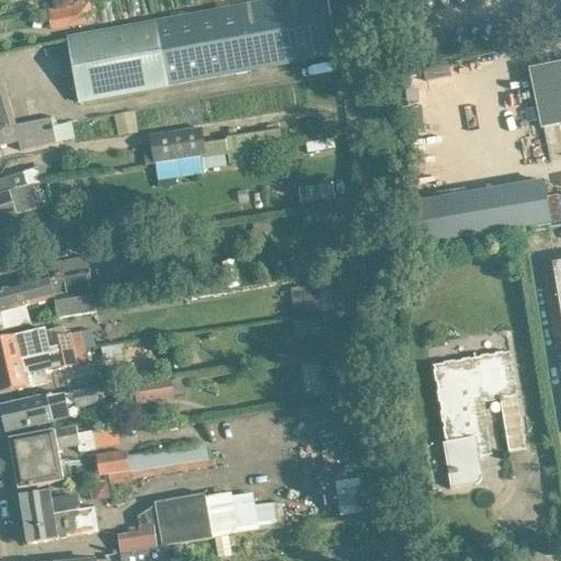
[(329,0),(277,0),(67,38),(79,103),(252,71),(252,72),(339,56),(329,0)]
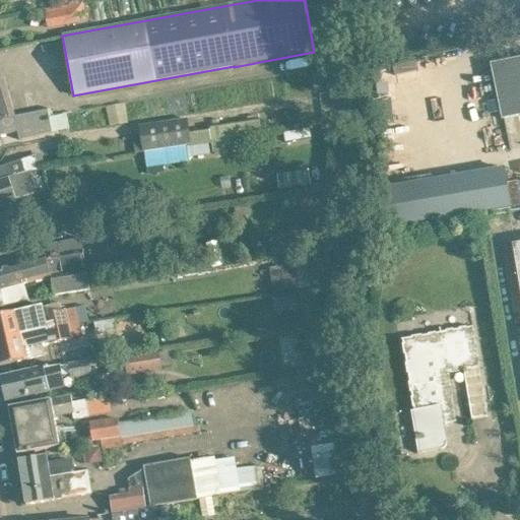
[(82,3),(60,7),(64,24),(85,20),(82,3)]
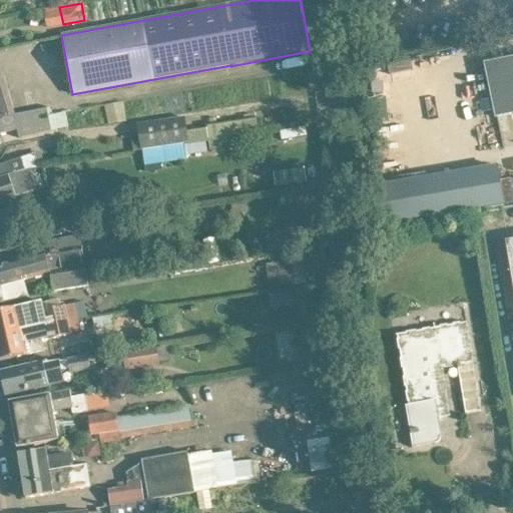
[(512,56),(484,63),(495,118),(512,114),(512,56)]
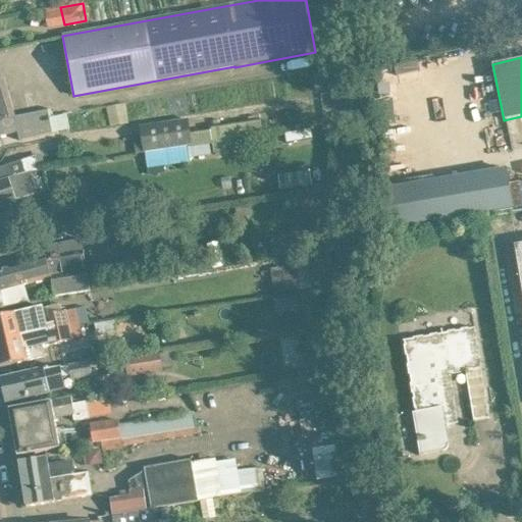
[(0,77),(0,119),(15,118),(15,117),(4,76),(0,77)]
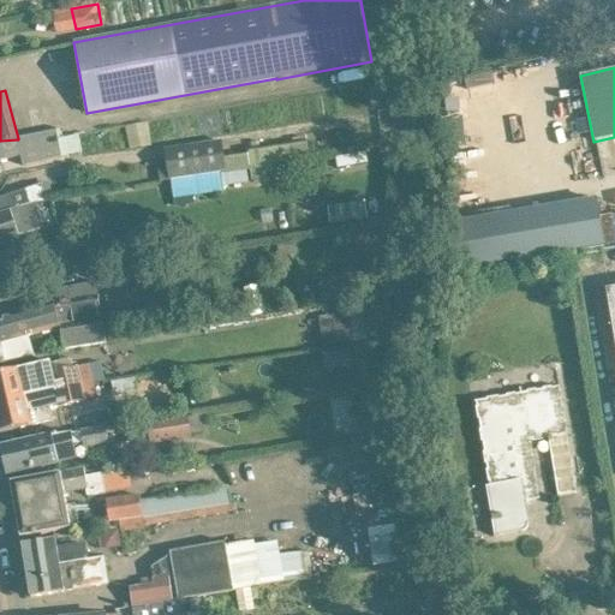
[(18,139),(0,141),(0,159),(22,155),(23,166),(61,157),(58,141),(57,131),(18,138),(18,139)]
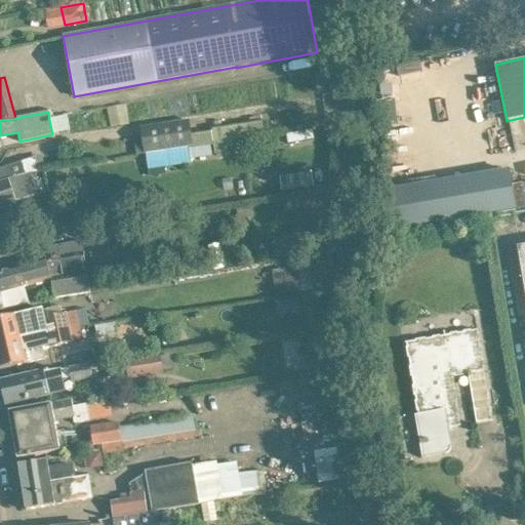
[(66,117),(49,120),(52,134),(69,131),(66,117)]
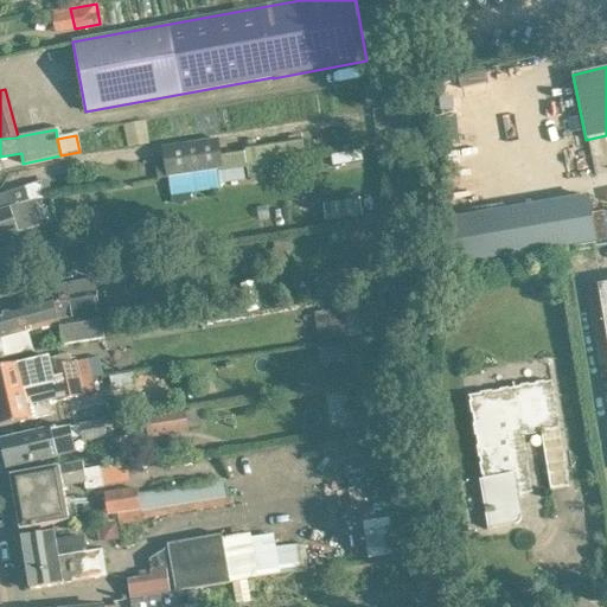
[(224,170),(222,157),(218,138),(163,147),(167,178),(216,171),(224,170)]
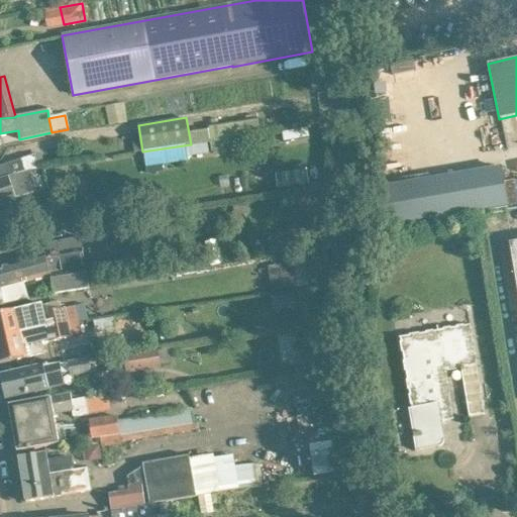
[(184,145),(142,151),(144,168),(186,162),(184,145)]
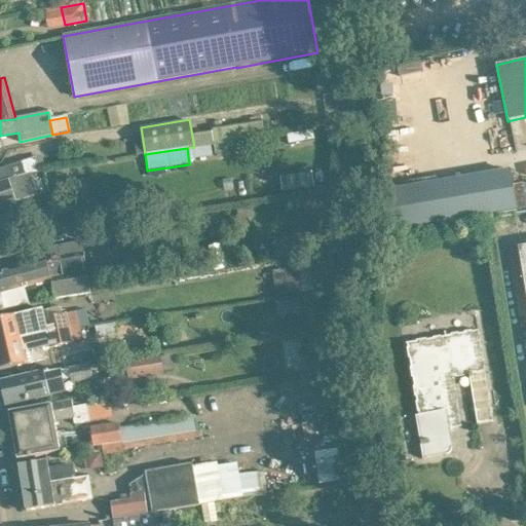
[(23,164),(22,160),(0,167),(0,181),(9,179),(10,180),(27,175),(38,173),(37,162),(23,164)]
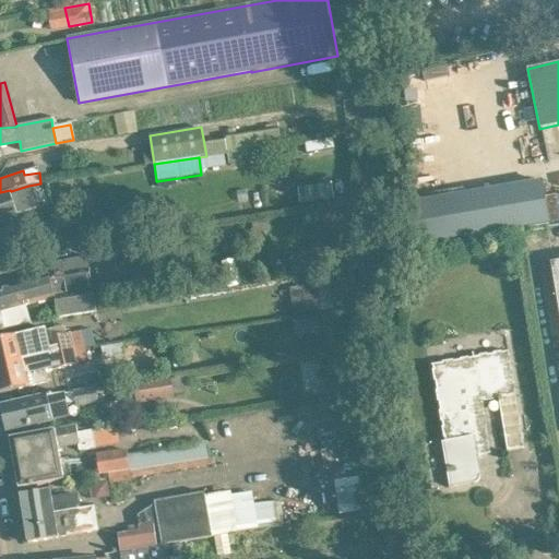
[(0,195),(0,221),(36,210),(30,187),(0,195)]
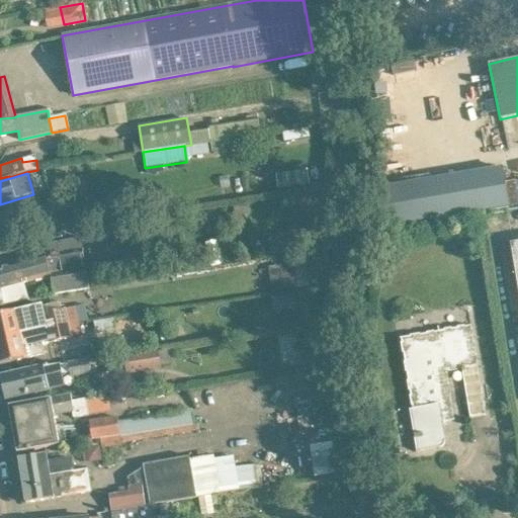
[(453,175),(380,188),(386,229),(460,217),(453,175)]
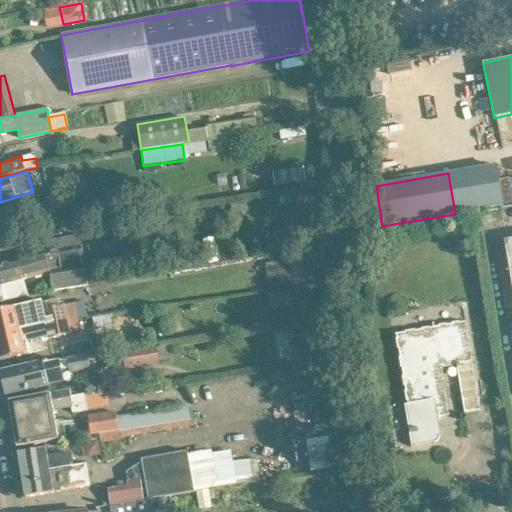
[(44,253),(24,259),(29,278),(49,273),(52,292),(88,287),(80,236),(42,242),(44,253)]
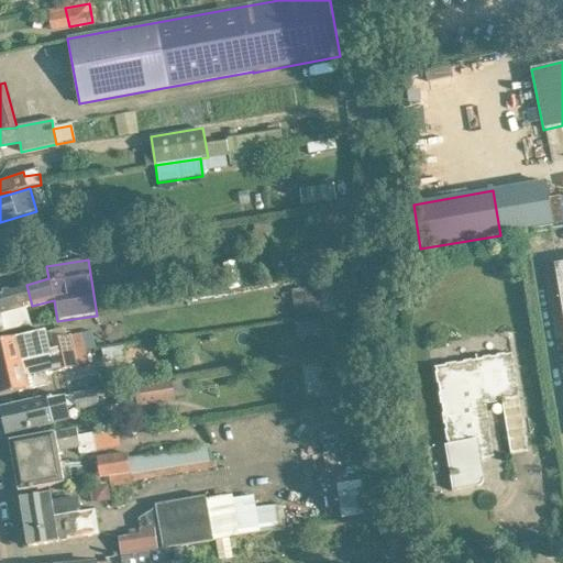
[(323,277),(309,279),(310,287),(324,285),(323,277)]
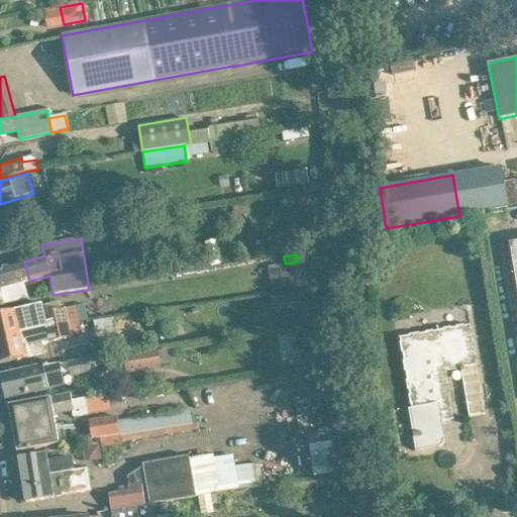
[(29,281),(24,262),(0,268),(0,305),(28,298),(23,282),(29,281)]
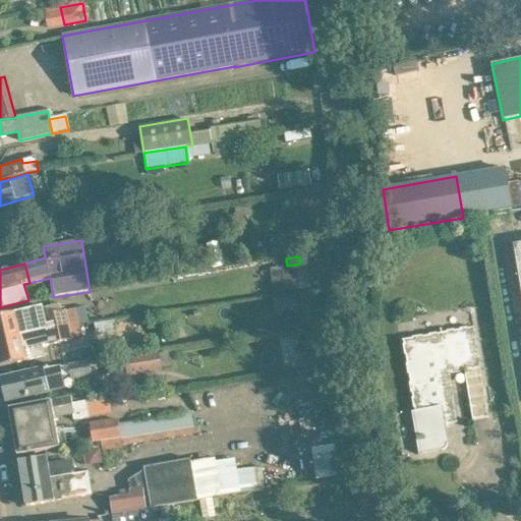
[(287,266),(284,266),(287,291),(303,289),(300,264),(287,266)]
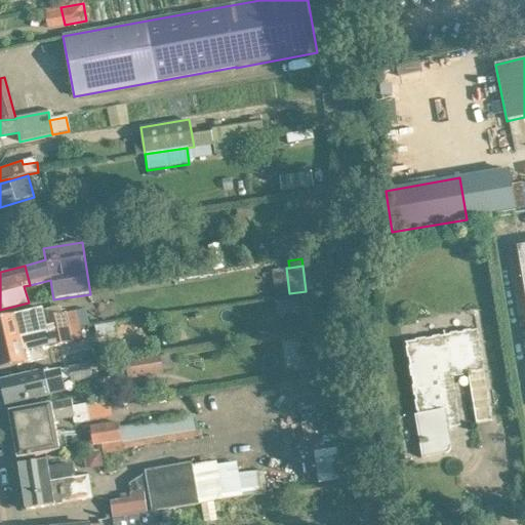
[(301,297),(274,297),(274,314),(301,314),(301,297)]
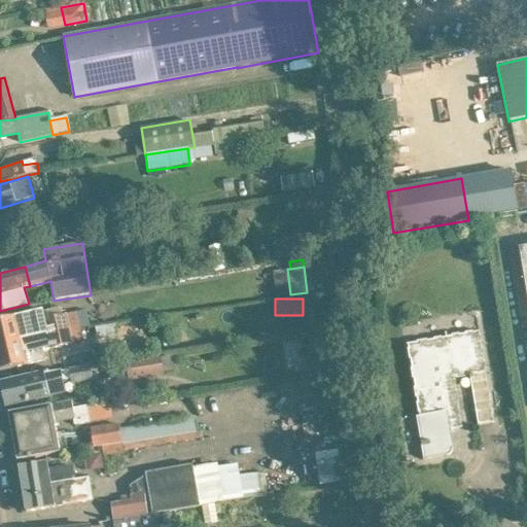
[(0,345),(40,337),(40,338),(78,328),(75,314),(47,320),(45,310),(0,320),(0,345)]
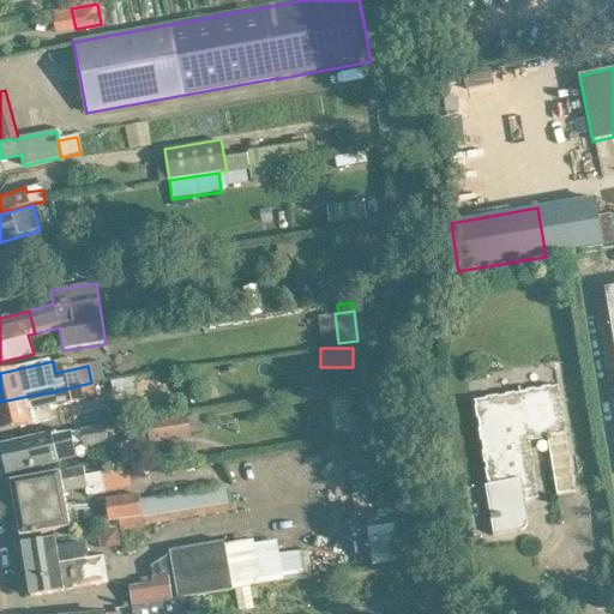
[(47,392),(0,402),(0,432),(54,420),(52,405),(59,404),(60,408),(96,399),(91,383),(47,393),(47,392)]
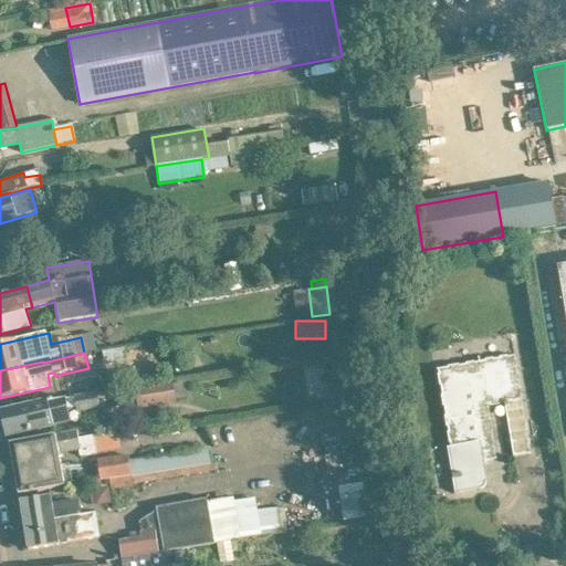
[(454,470),(459,492),(453,493),(453,494),(481,490),(482,489),(484,489),(484,488),(485,485),(486,484),(486,483),(483,462),(496,460),(488,407),(504,404),(514,458),(531,454),(527,432),(522,400),(515,356),(480,363),(438,369),(451,447),(454,470)]
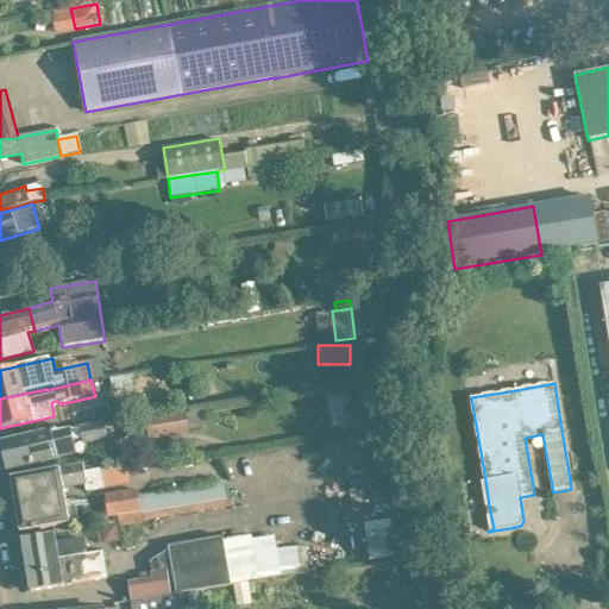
[(189,438),(186,418),(145,424),(149,444),(189,438)]
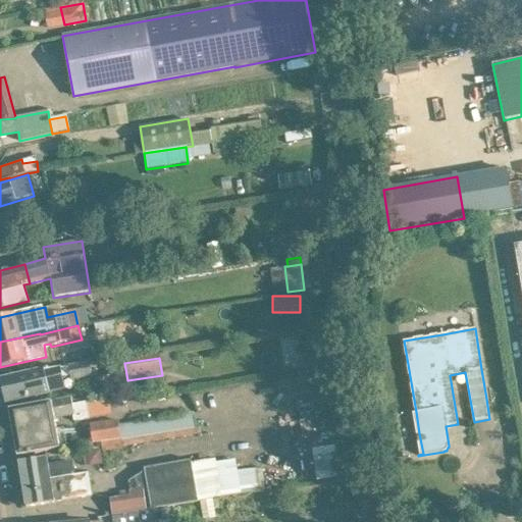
[(70,377),(70,379),(92,376),(90,365),(69,368),(70,377)]
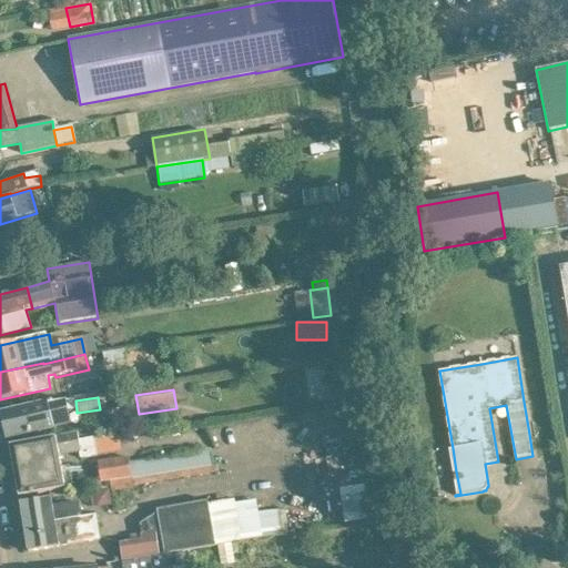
[(22,408),(1,413),(3,424),(2,426),(3,434),(6,436),(7,438),(9,438),(29,434),(39,432),(53,428),(71,424),(69,412),(77,411),(75,401),(53,404),(53,402),(22,408)]
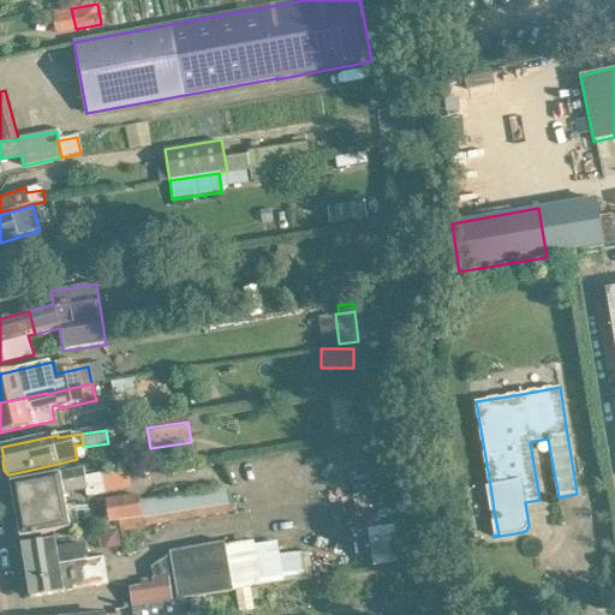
[(17,517),(21,538),(71,529),(64,494),(87,489),(88,497),(131,489),(127,470),(85,477),(83,469),(11,483),(12,488),(12,491),(17,517)]
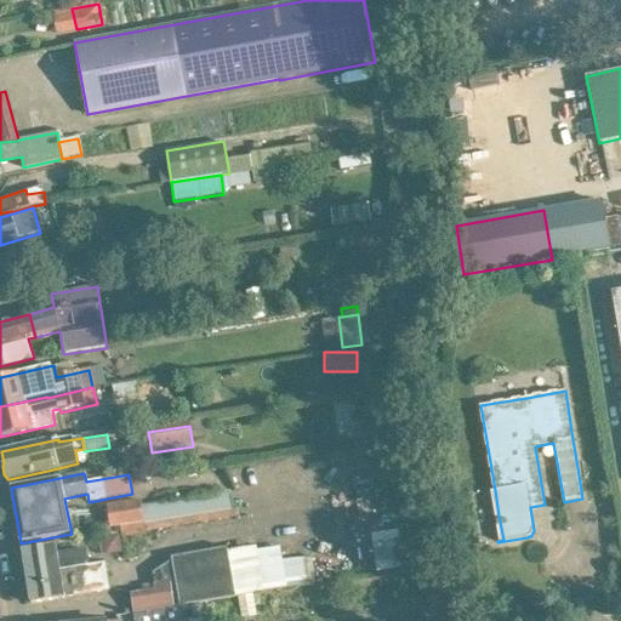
[(120,525),(121,528),(232,511),(229,491),(141,505),(140,500),(106,507),(110,527),(120,525)]
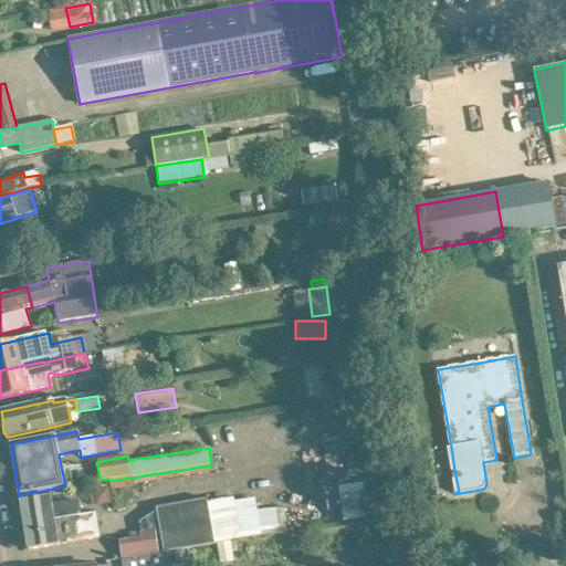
[(211,465),(111,481),(113,490),(133,488),(132,484),(212,472),(211,465)]
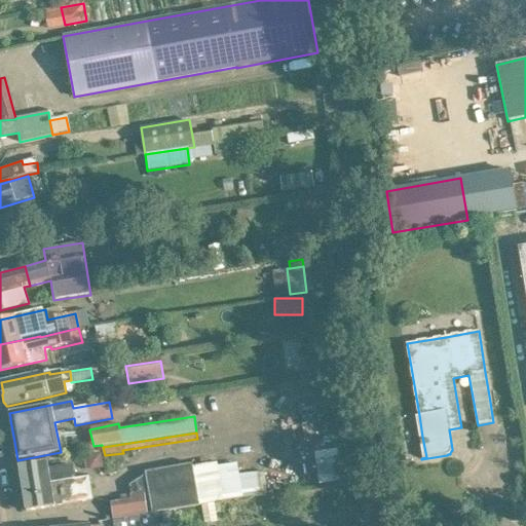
[(19,465),(26,512),(94,500),(89,477),(75,479),(73,464),(49,467),(48,461),(19,465)]
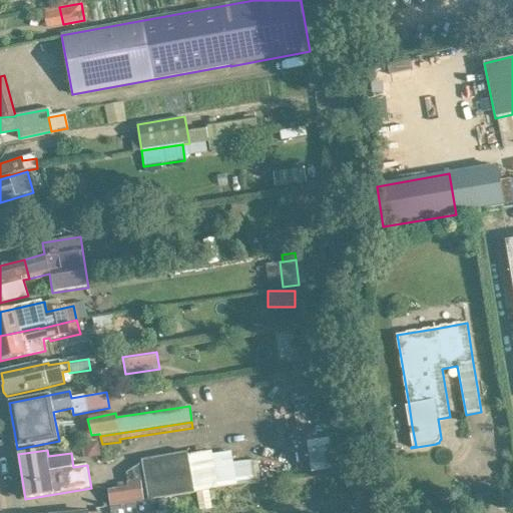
[(187,453),(142,460),(149,500),(194,493),(187,453)]
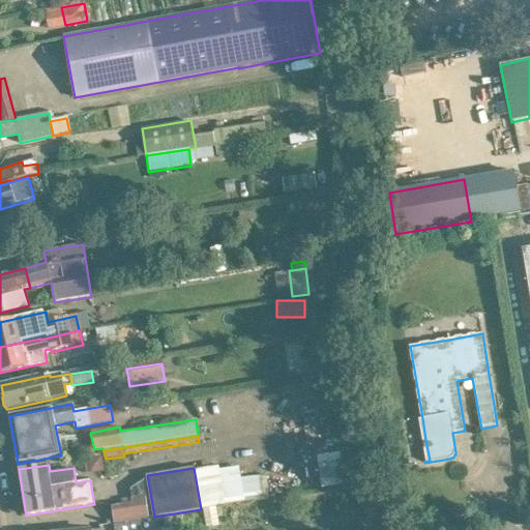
[(112,506),(114,524),(137,521),(148,519),(145,496),(131,498),(131,503),(112,506)]
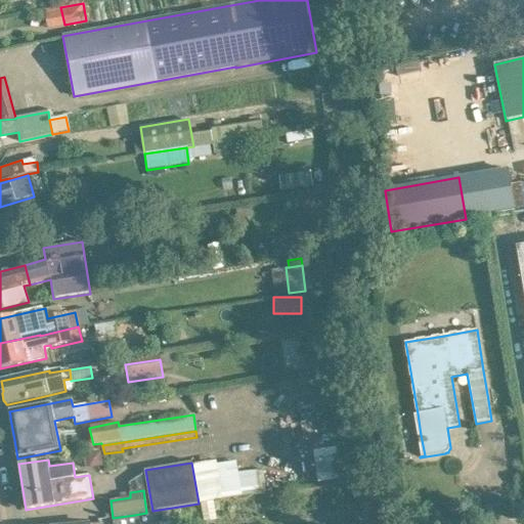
[(135,515),(113,518),(114,523),(153,523),(151,512),(146,513),(135,515)]
